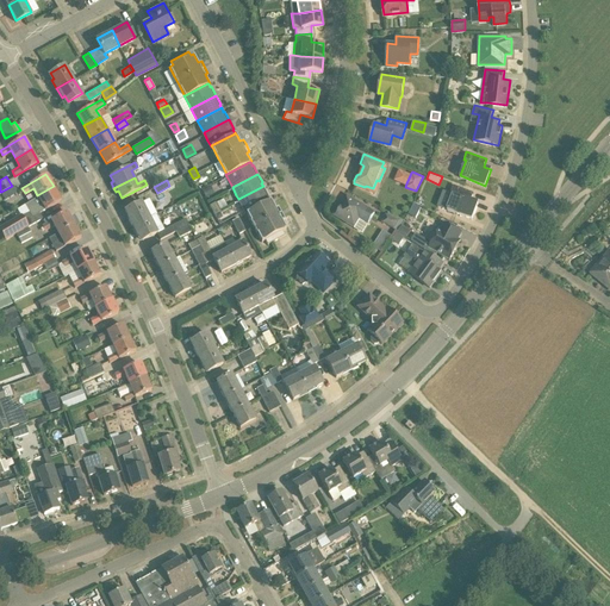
[(18,191),(14,183),(12,186),(1,192),(5,198),(18,191)]
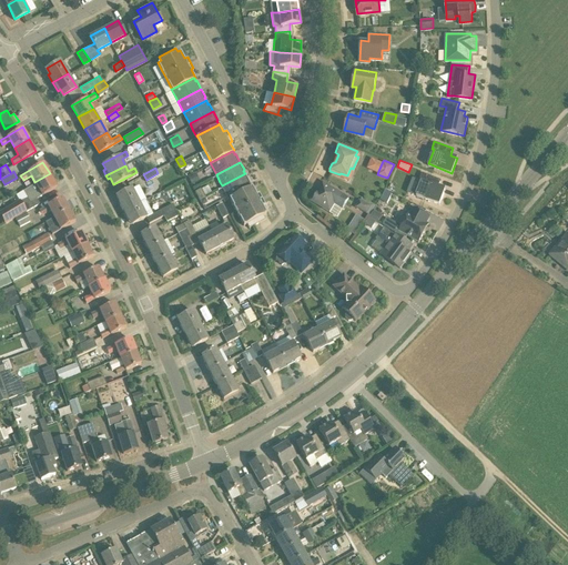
[(442,179),(423,171),(419,179),(422,180),(416,194),(439,203),(446,189),(438,185),(442,179)]
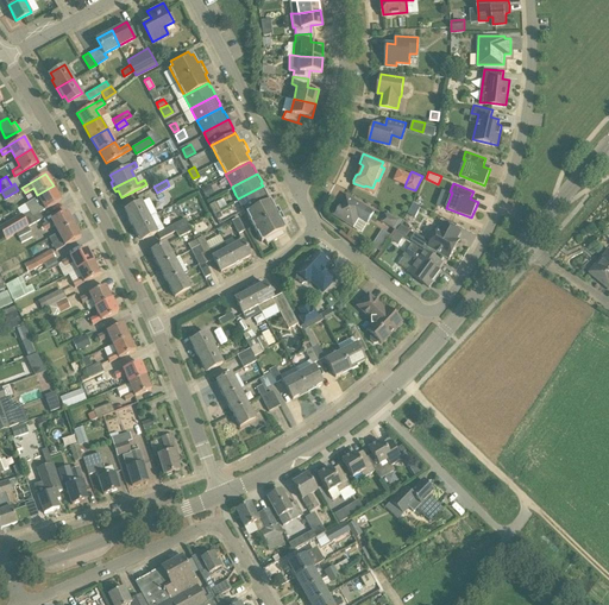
[(202,188),(206,196),(206,195),(214,191),(211,184),(202,188)]
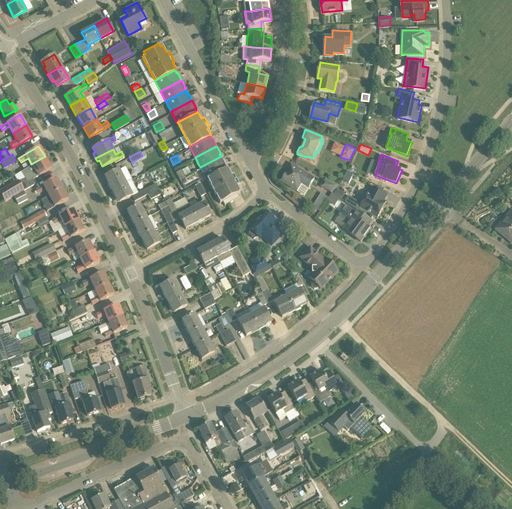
[(21,171),(27,181),(51,167),(45,156),(31,164),(21,171)]
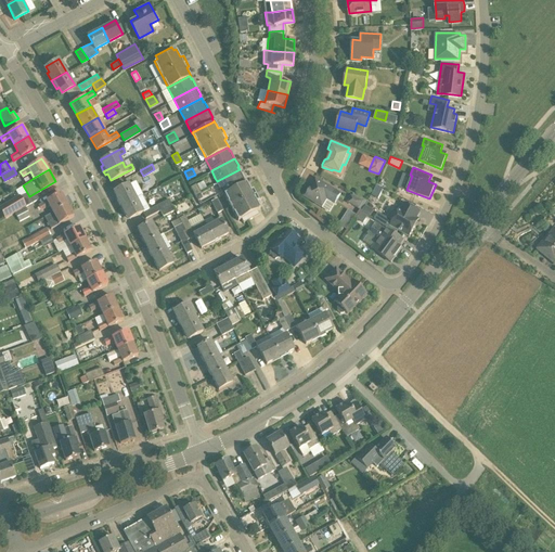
[(240,169),(217,181),(219,187),(223,193),(245,181),(244,178),(245,178),(243,174),(240,169)]
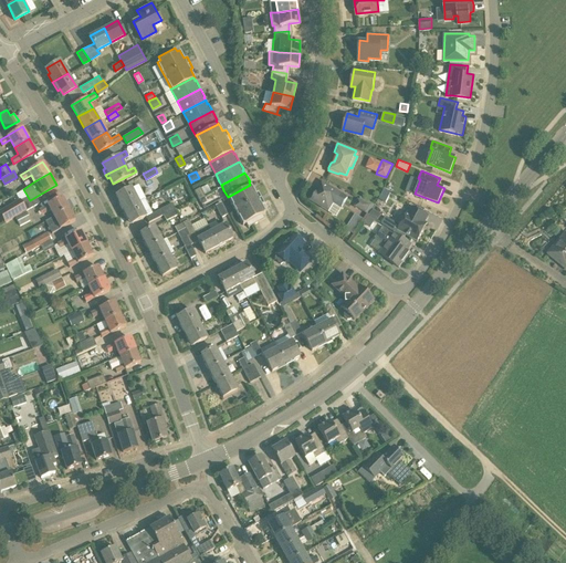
[(262,212),(265,211),(261,204),(264,201),(258,190),(255,191),(251,184),(250,185),(228,197),(229,197),(238,215),(243,223),(247,221),(248,226),(264,217),(262,212)]
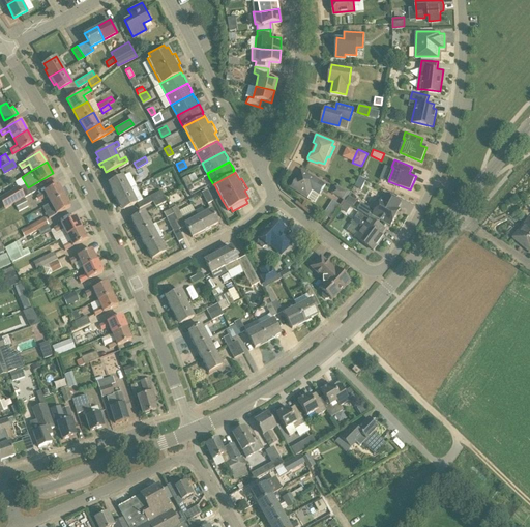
[(326,182),(310,173),(308,174),(304,172),(304,173),(300,174),(299,173),(292,184),(301,191),(301,192),(307,196),(313,188),(319,194),(326,182)]
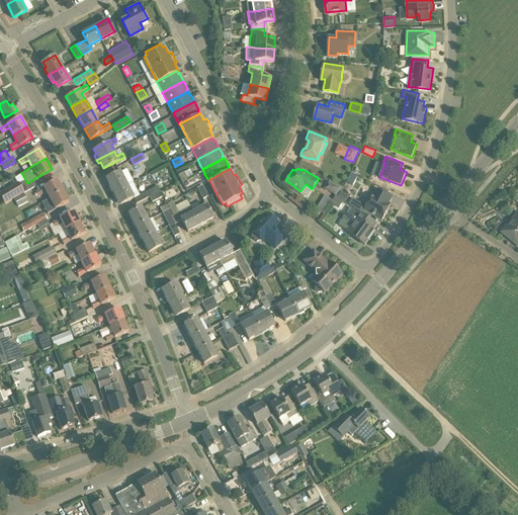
[(183,170),(178,173),(182,181),(187,178),(183,170)]
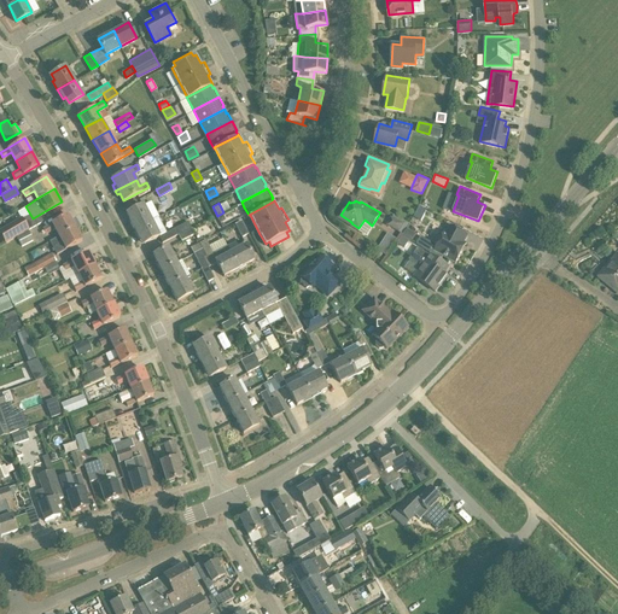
[(144,204),(129,211),(132,217),(129,218),(134,228),(151,218),(144,204)]
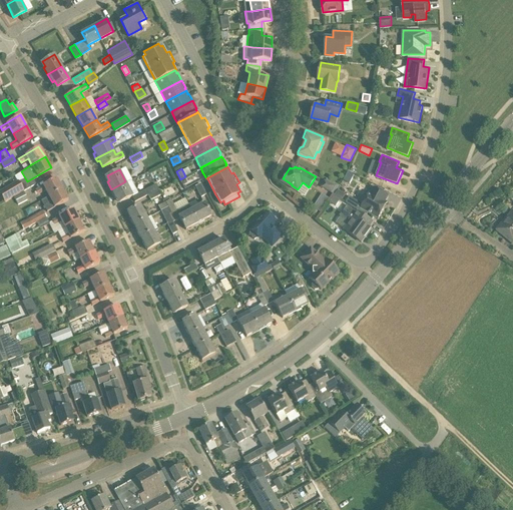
[(348,169),(343,178),(349,181),(354,172),(348,169)]
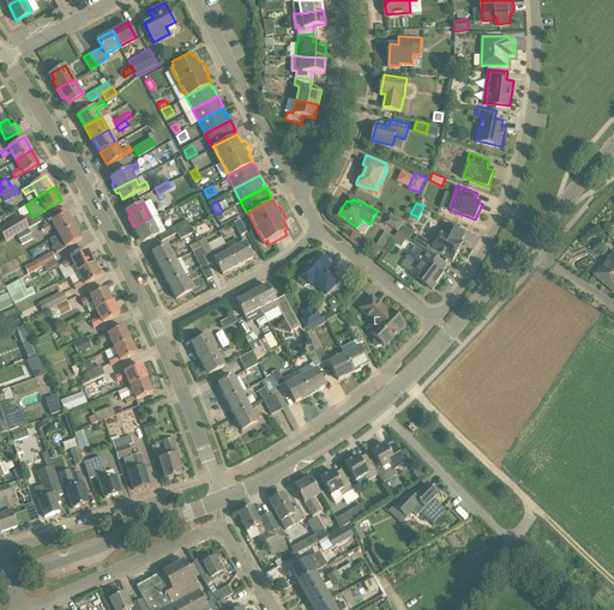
[(404,224),(407,219),(392,211),(390,213),(385,222),(397,228),(399,223),(404,224)]
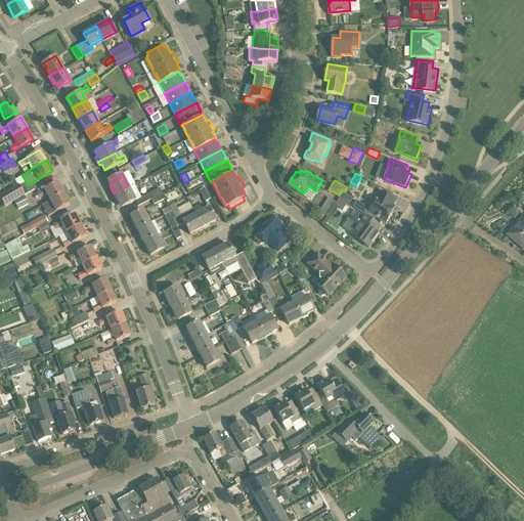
[(57,181),(37,192),(39,197),(46,192),(49,200),(63,191),(57,181)]
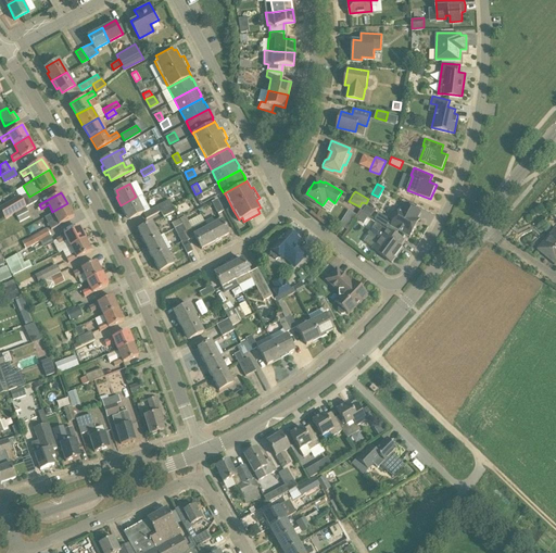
[(121,205),(125,214),(127,212),(130,218),(143,211),(146,216),(160,210),(172,203),(169,198),(150,208),(142,193),(136,197),(121,205)]
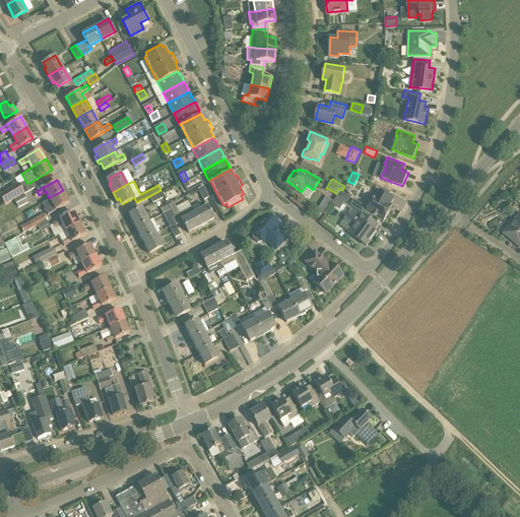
[(24,191),(18,182),(0,192),(0,194),(5,203),(24,192),(24,191)]
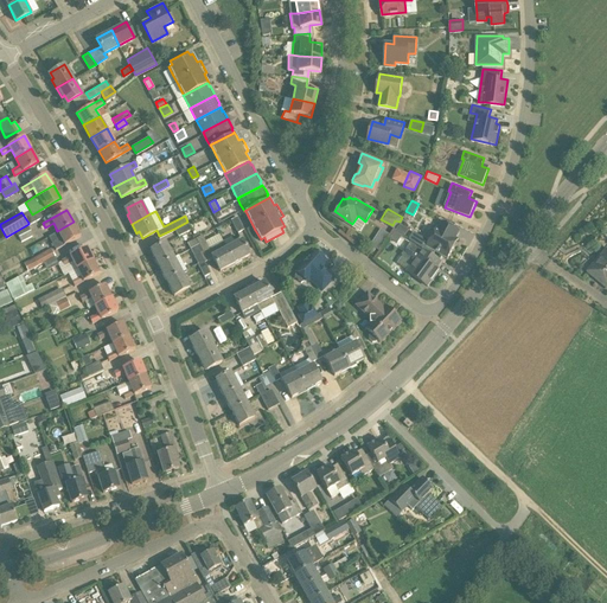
[(237,215),(230,218),(237,231),(244,228),(237,215)]
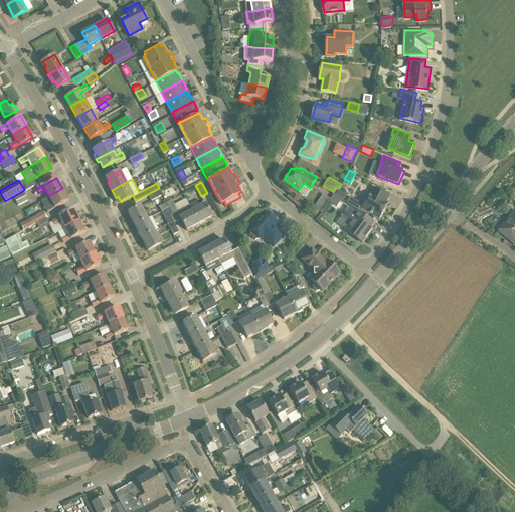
[(387,200),(390,195),(375,187),(372,192),(371,191),(362,208),(379,218),(389,201),(387,200)]
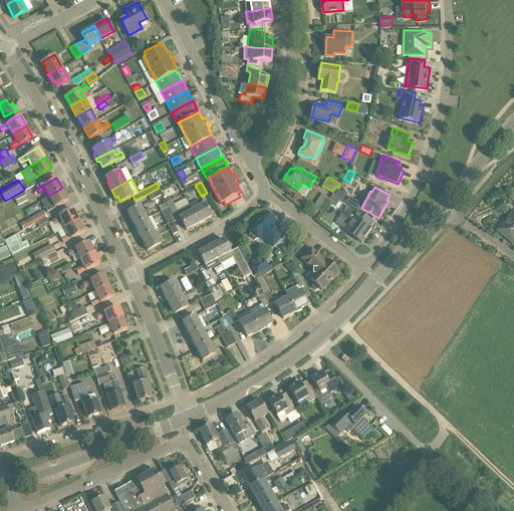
[(68,199),(62,188),(48,196),(41,200),(47,211),(68,199)]
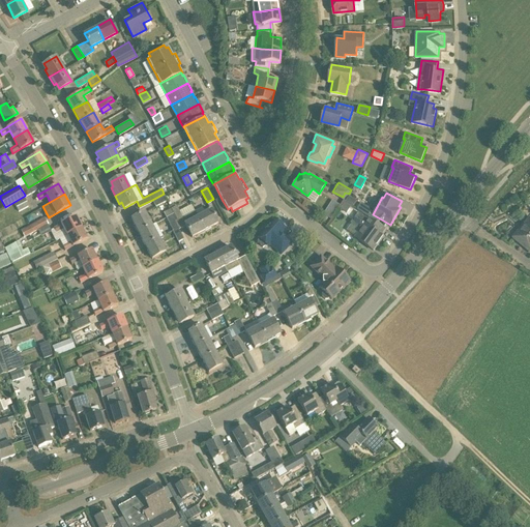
[(164,194),(152,200),(155,205),(167,200),(164,194)]
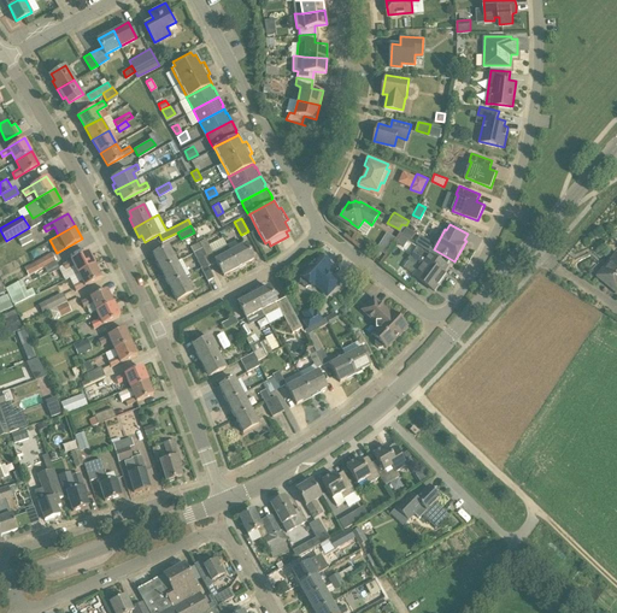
[(401,234),(411,240),(416,231),(407,225),(401,234)]
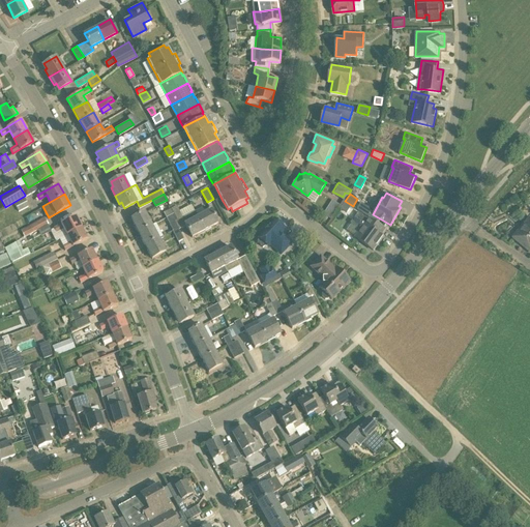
[(28,204),(25,197),(16,202),(19,209),(28,204)]
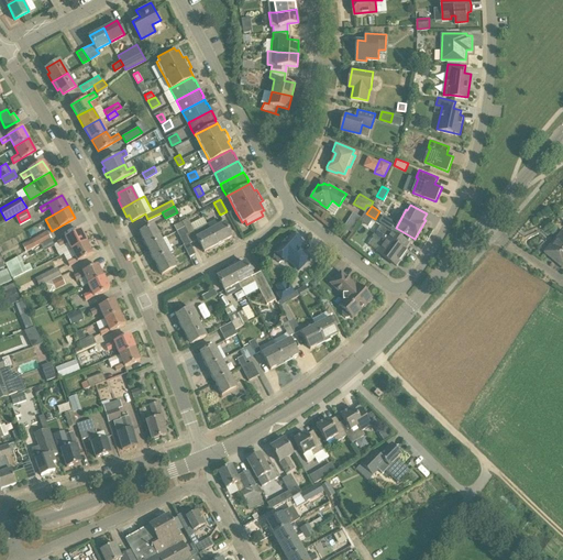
[(362,217),(354,211),(344,226),(352,231),(362,217)]
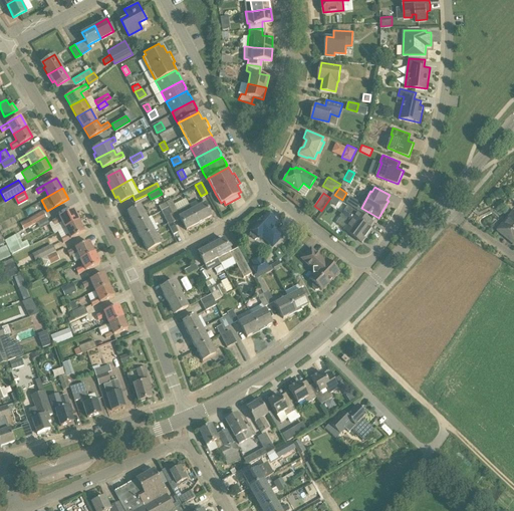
[(340,199),(334,195),(330,201),(336,205),(340,199)]
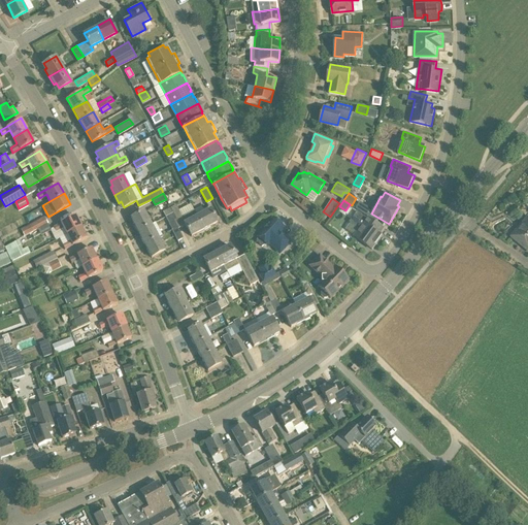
[(174,204),(170,206),(173,211),(176,217),(182,215),(175,203),(174,204)]
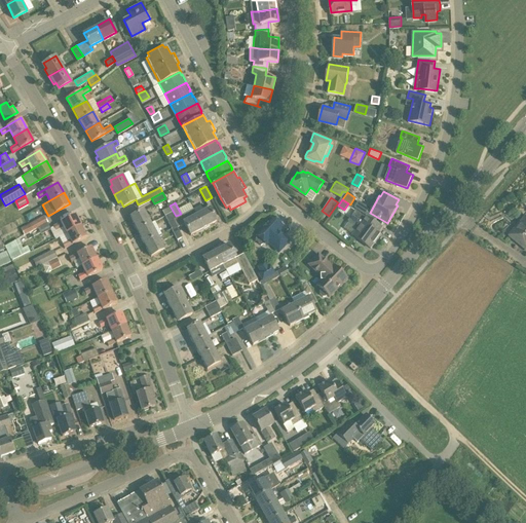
[(216,220),(208,203),(202,207),(200,203),(194,208),(203,227),(216,220)]
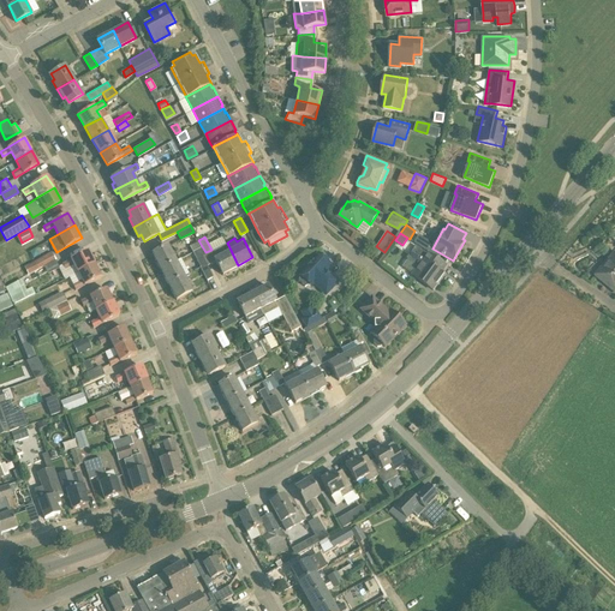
[(192,251),(202,246),(198,240),(190,245),(192,251)]
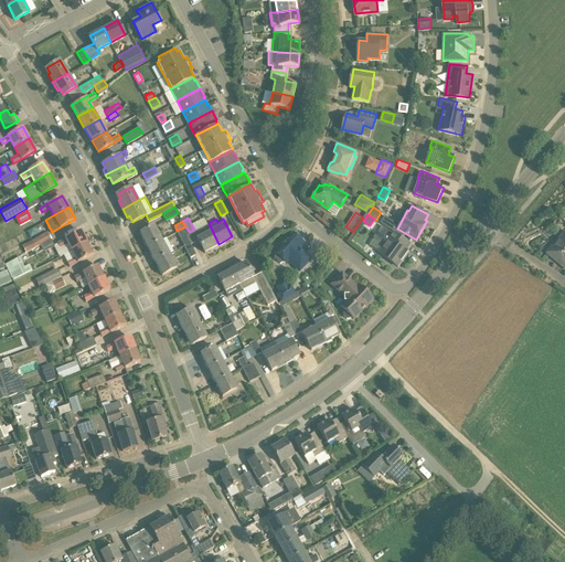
[(194,230),(198,236),(196,237),(204,252),(219,244),(209,223),(194,230)]
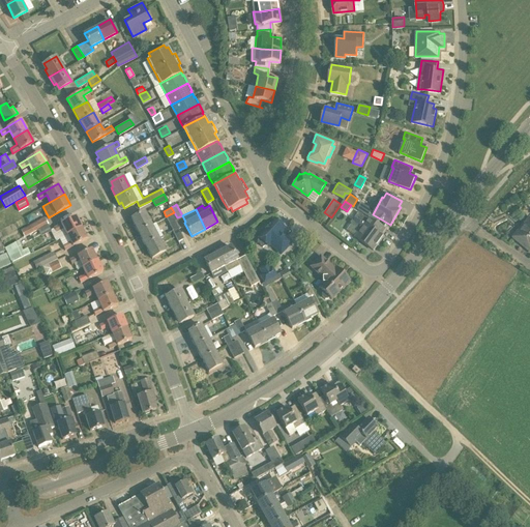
[(370,216),(370,217),(359,210),(351,222),(361,229),(356,236),(374,249),(384,235),(381,233),(386,227),(370,216)]
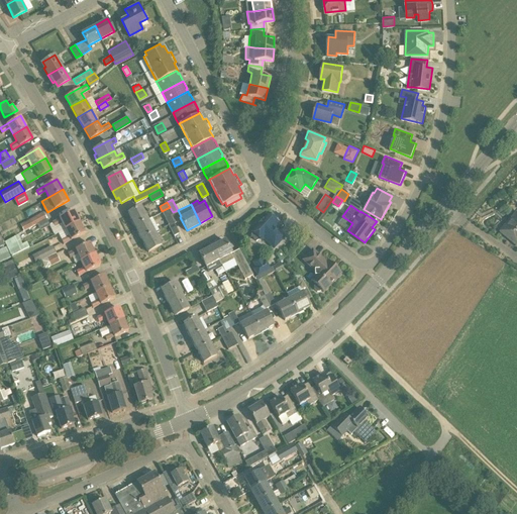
[(141,206),(128,213),(134,225),(147,218),(141,206)]
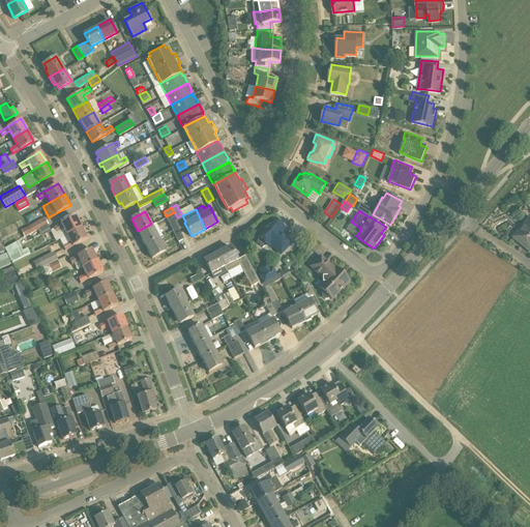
[(166,216),(169,222),(173,229),(178,227),(174,220),(177,217),(174,212),(166,216)]
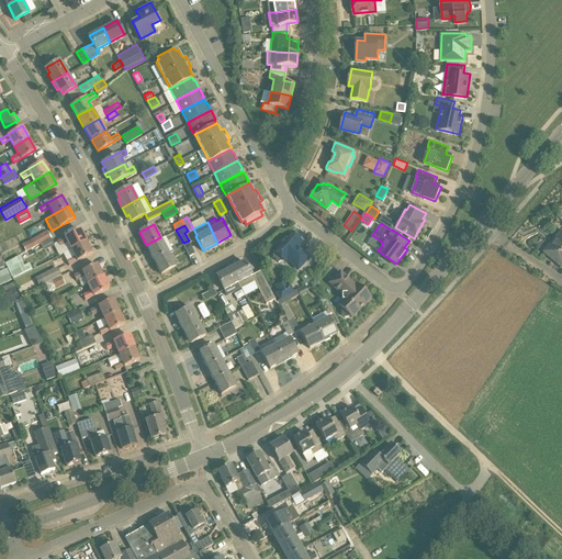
[(80,228),(57,239),(59,245),(59,244),(64,252),(71,248),(86,241),(80,228)]
